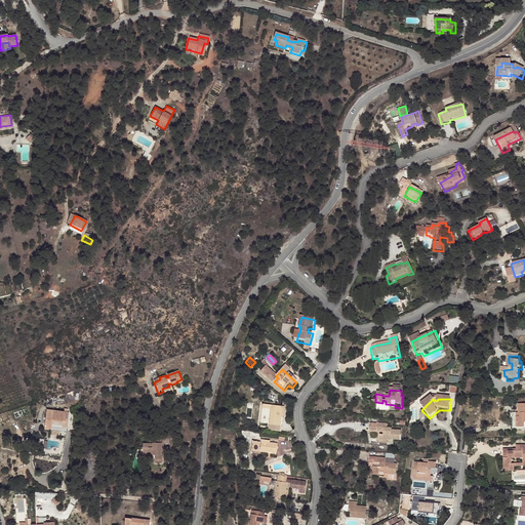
[(270,427),(272,408),(265,407),(261,426),(270,427)]
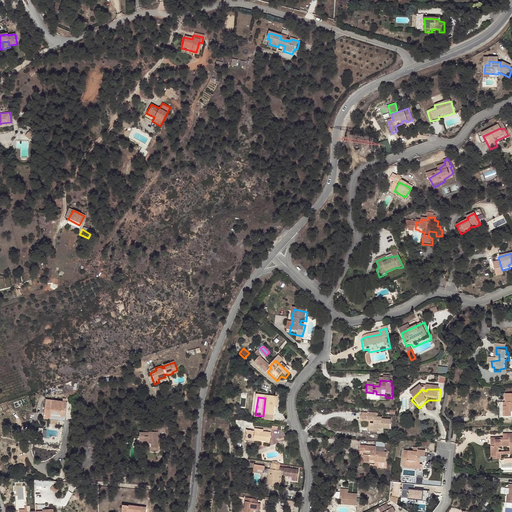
[(276,398),(265,398),(263,416),(274,417),(275,408),(276,398)]
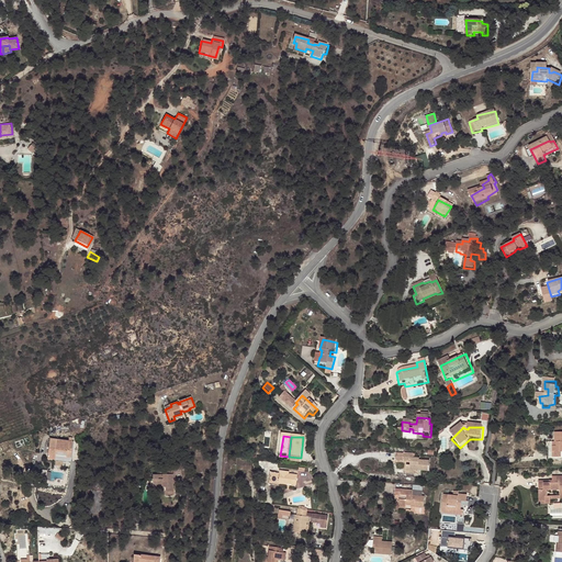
[(74,442),(51,439),(47,459),(56,460),(57,456),(71,457),(74,442)]
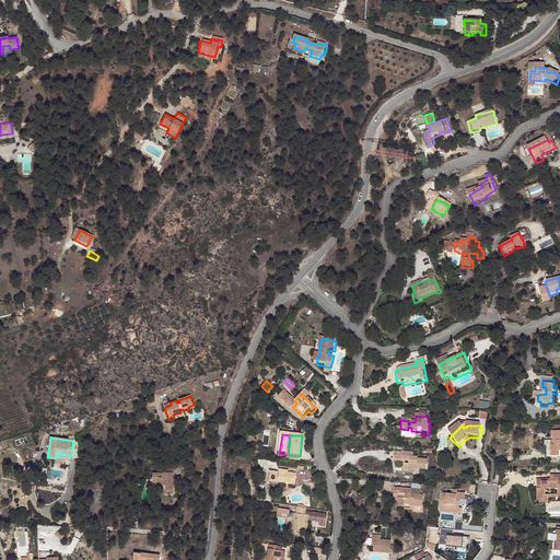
[(419,466),(419,470),(429,471),(430,462),(420,461),(420,459),(415,458),(415,455),(397,454),(396,462),(410,462),(410,465),(406,465),(406,470),(412,471),(413,470),(413,466),(419,466)]
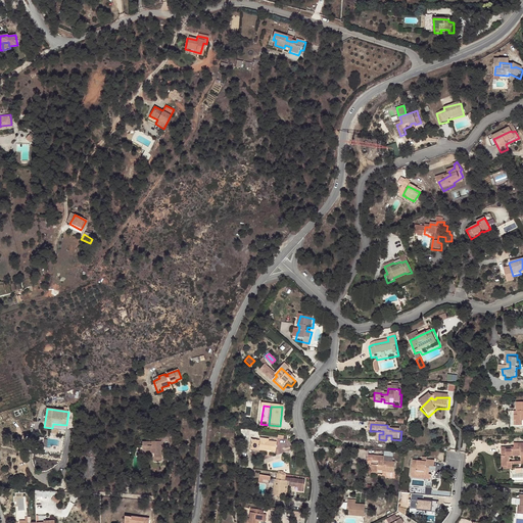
[(46,446),(47,439),(40,437),(39,444),(46,446)]
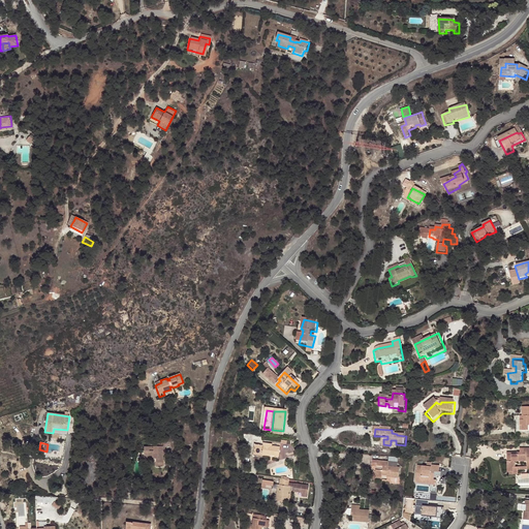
[(528,456),(528,461),(528,442),(521,443),(521,447),(507,447),(507,455),(506,465),(512,465),(514,467),(519,467),(519,465),(519,461),(517,461),(517,456),(528,456)]
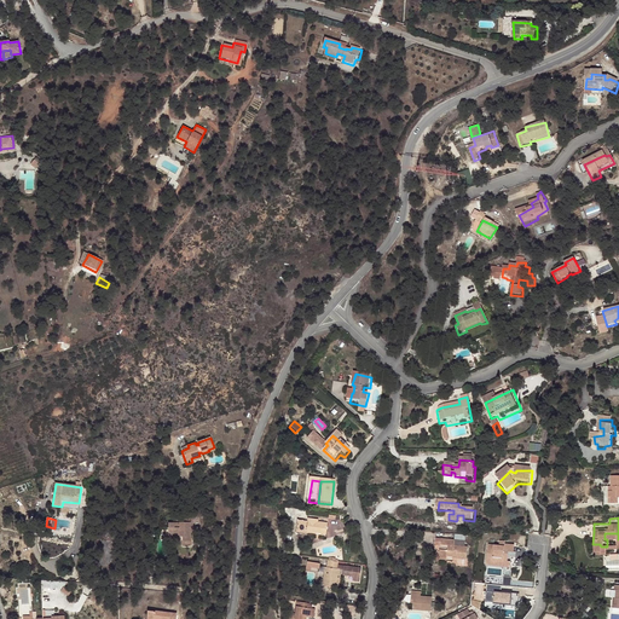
[(174,525),(162,524),(162,538),(175,538),(175,547),(184,548),(185,525),(179,525),(179,520),(174,520),(174,525)]
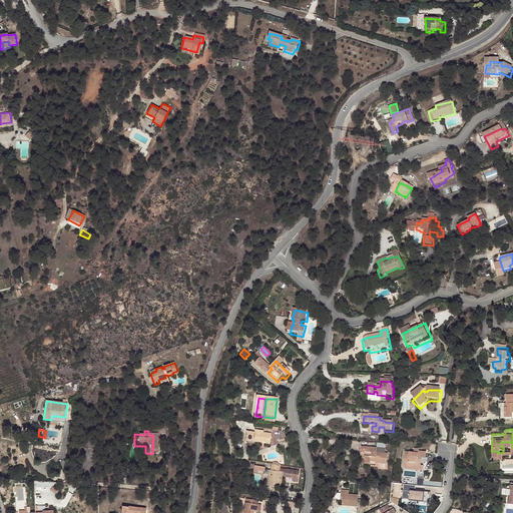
[(271,445),(273,436),(262,435),(263,432),(257,431),(254,443),(271,445)]
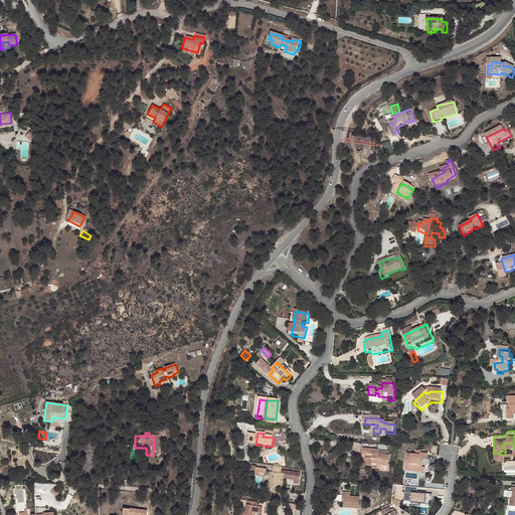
[(389,459),(390,454),(389,454),(380,453),(365,452),(365,458),(369,459),(367,470),(375,471),(375,467),(379,468),(379,469),(382,469),(383,468),(391,469),(392,459),(389,459)]
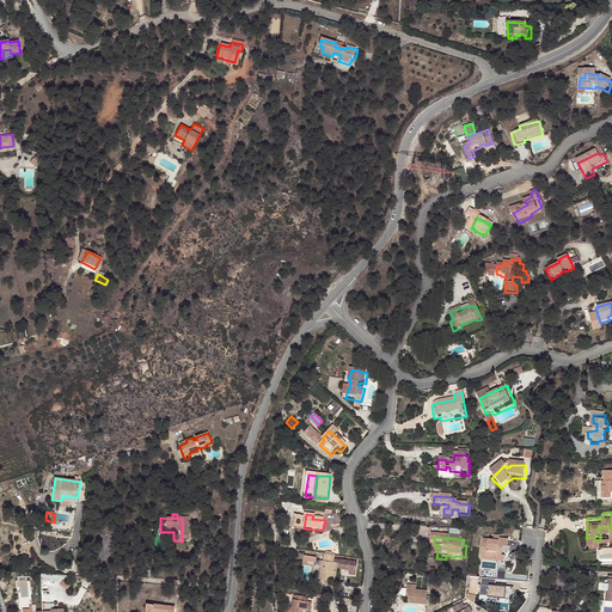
[(503,550),(508,550),(509,550),(509,543),(500,542),(499,545),(482,544),(481,560),(496,561),(496,557),(502,558),(503,550)]
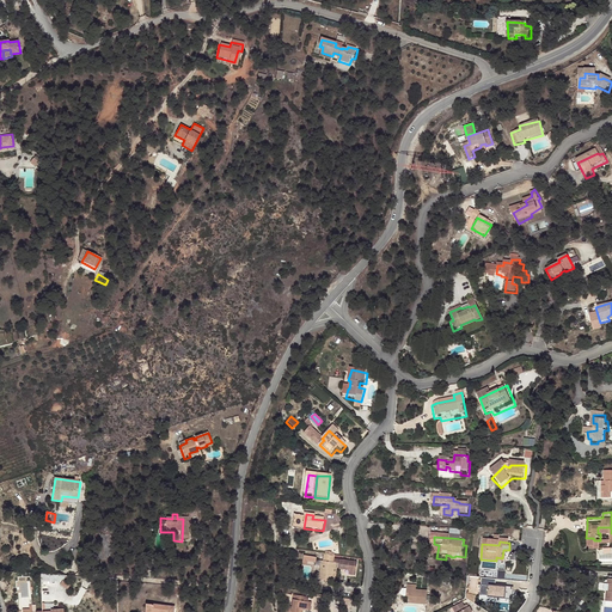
[(331,557),(325,556),(320,580),(334,582),(335,571),(337,571),(338,567),(341,567),(340,570),(350,573),(349,576),(356,577),(357,563),(341,561),(335,561),(336,557),(331,557)]
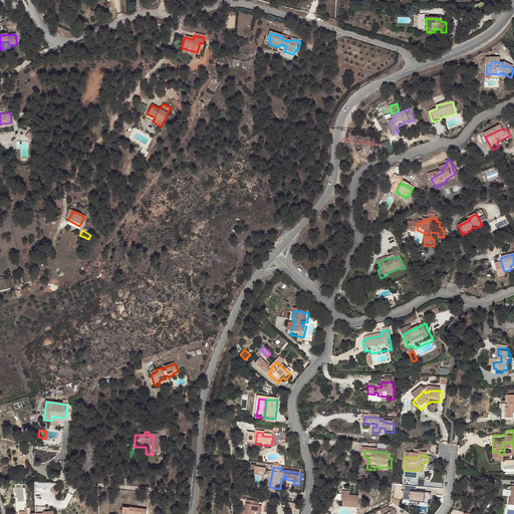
[(404,491),(404,500),(430,500),(431,492),(404,491)]
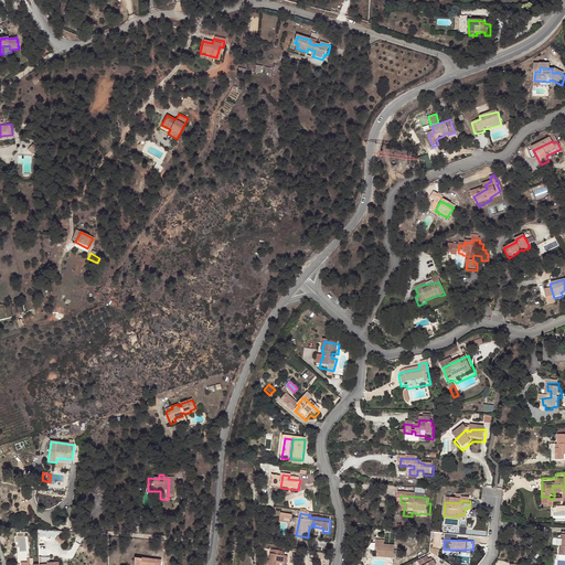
[(393,560),(396,547),(386,545),(387,542),(377,541),(376,545),(380,546),(377,557),(393,560)]
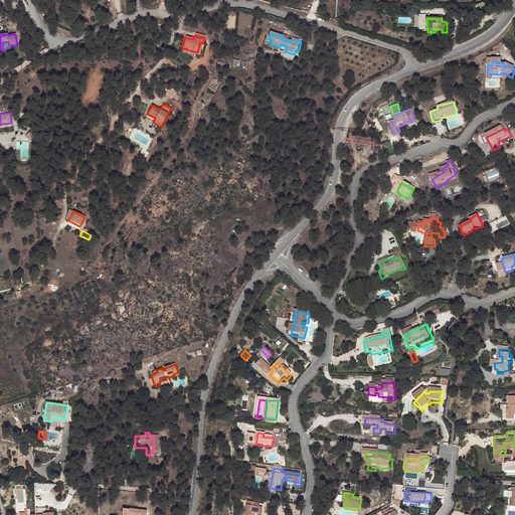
[(260,510),(260,505),(249,503),(247,514),(244,513),(243,514),(260,514),(261,510),(260,510)]
